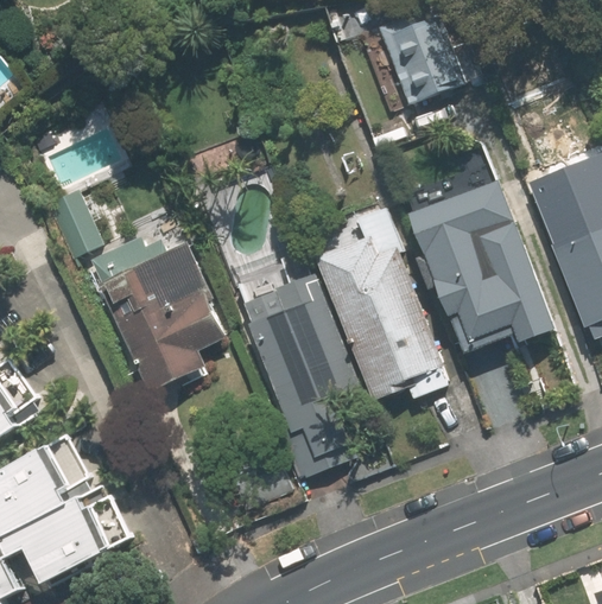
[(409,103),(464,82),(435,2),(378,24),(409,103)]
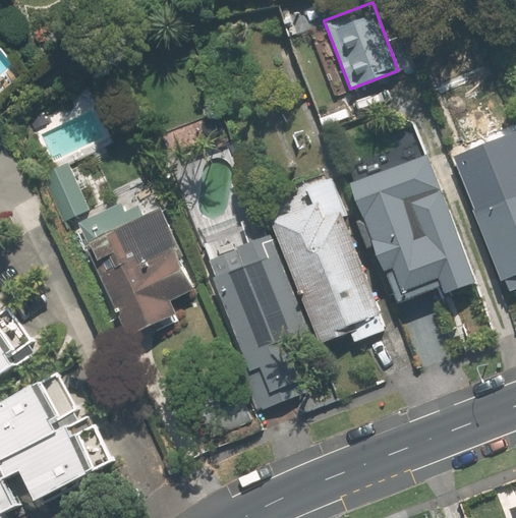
[(501,277),(515,271),(515,140),(477,157),(473,146),(451,155),(501,277)]
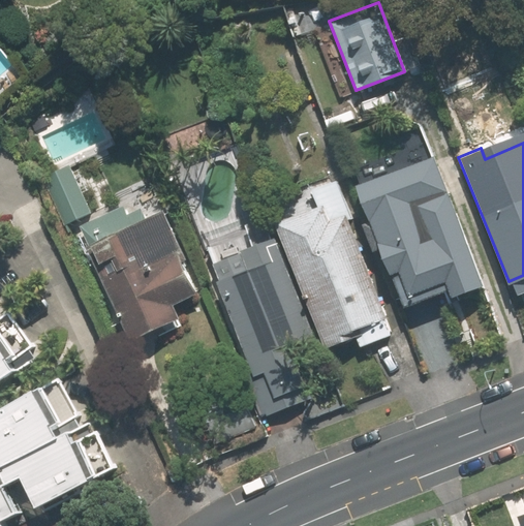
[(455,296),(484,284),(434,155),(359,184),(402,299),(449,281),(455,296)]
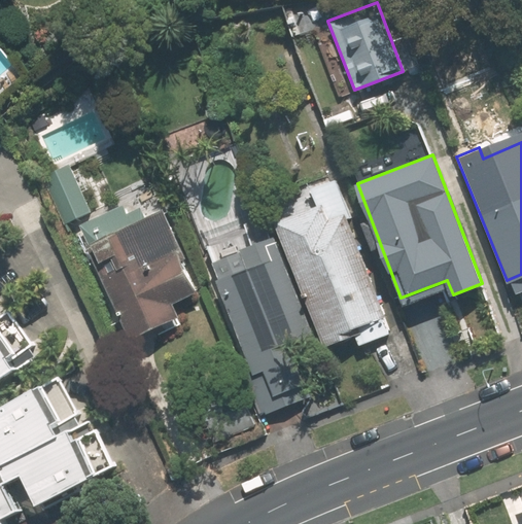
[(38,173),(62,222),(91,209),(68,160),(38,173)]
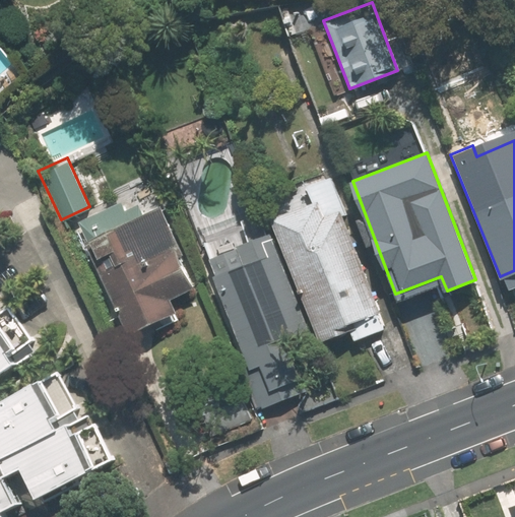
[(351,338),(383,327),(327,179),(307,186),(314,204),(275,218),(322,342),(348,332),(351,338)]
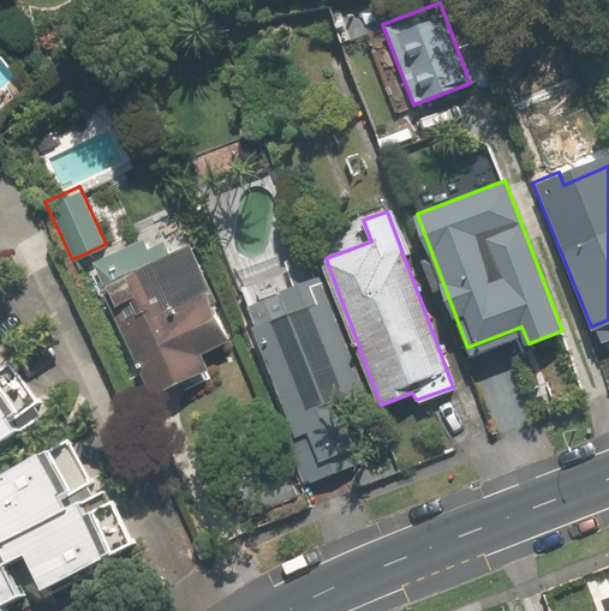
[(151,396),(209,369),(201,352),(230,339),(214,304),(218,303),(189,243),(171,251),(163,238),(148,245),(143,235),(89,261),(100,283),(97,285),(151,396)]
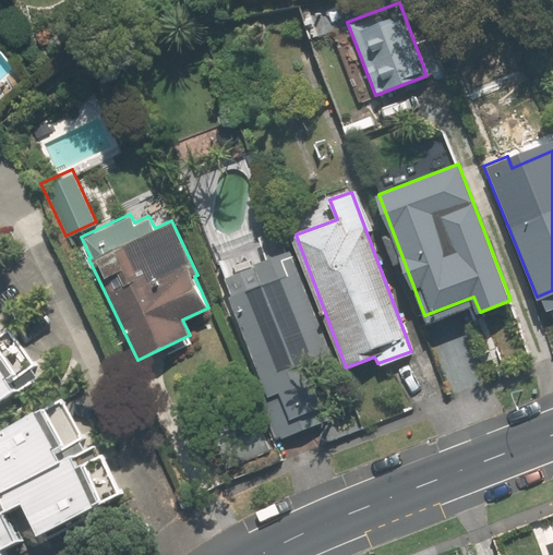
[(331,352),(289,250),(219,278),(267,396),(280,390),(291,418),(323,405),(305,362),(331,352)]
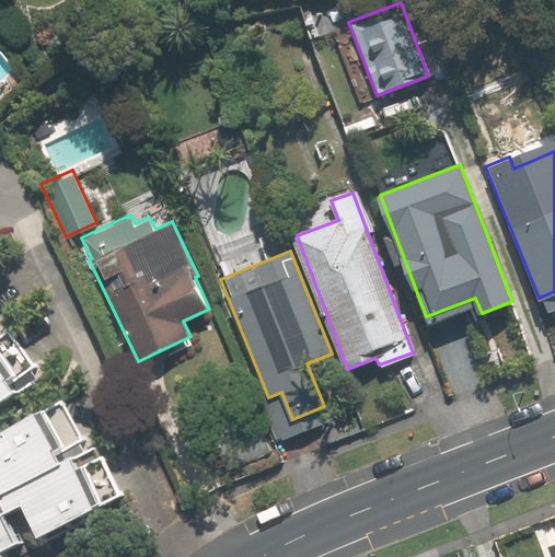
[(0,402),(19,391),(0,361),(0,402)]
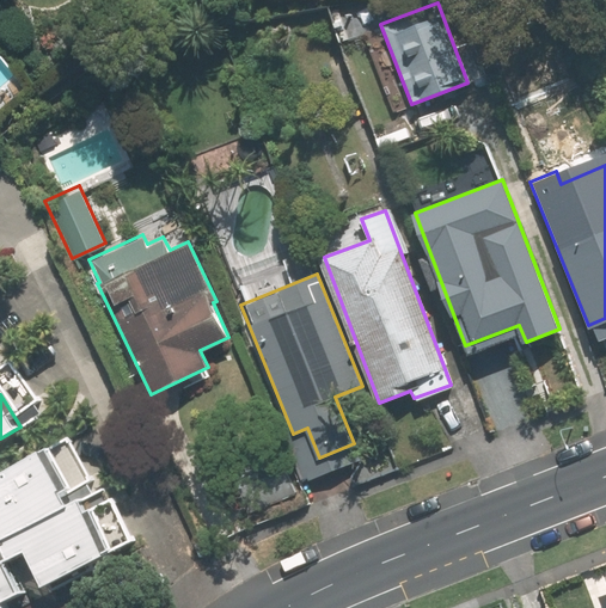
[(222,459),(239,497),(288,477),(271,437),(222,459)]
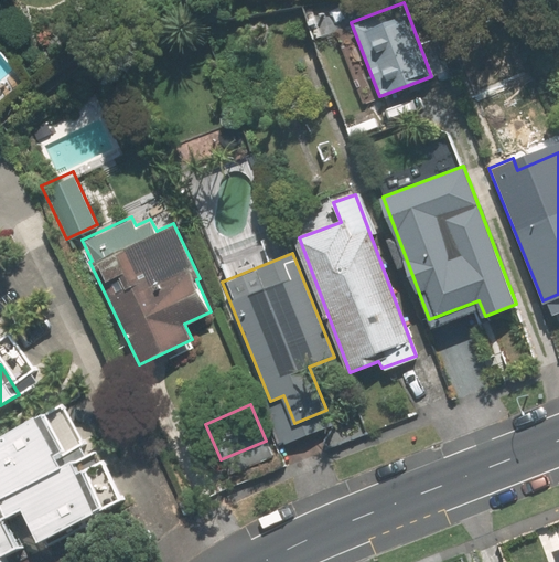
[(0,506),(67,472),(40,416),(0,436),(0,506)]
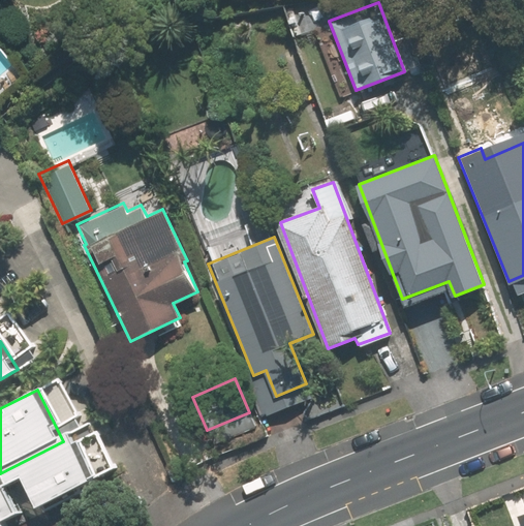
[(36,506),(99,475),(79,434),(63,441),(0,473),(0,524),(20,516),(6,489),(23,481),(36,506)]
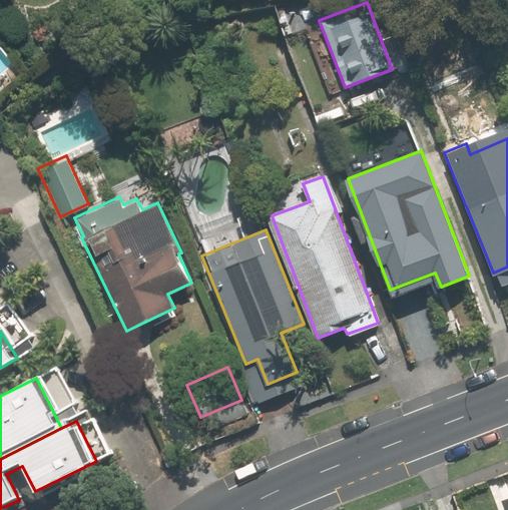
All buildings are outlined.
